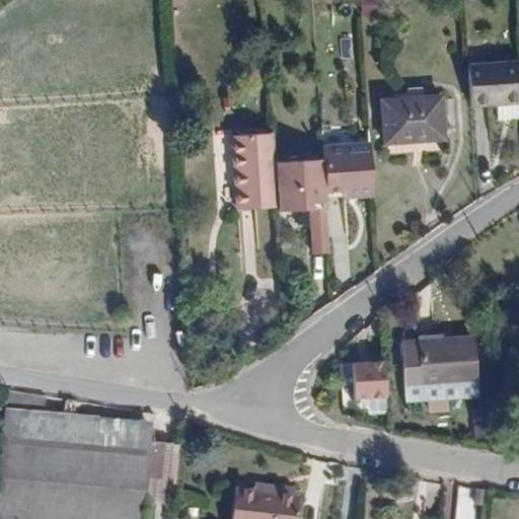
[(379,18),(378,0),(363,0),(364,18),(379,18)]
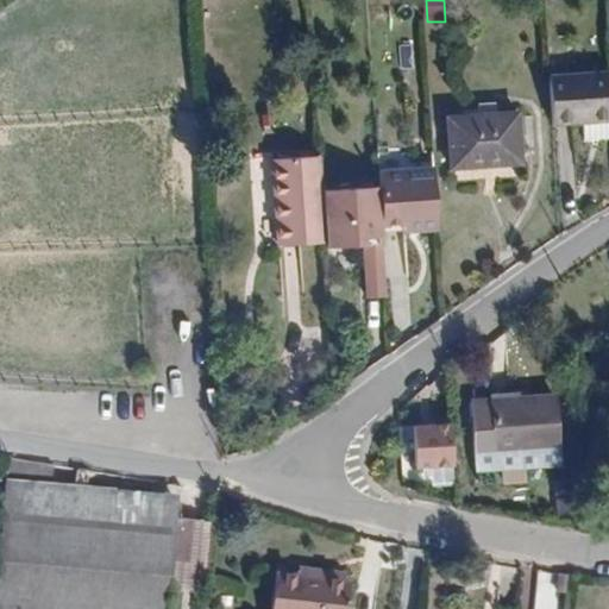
[(608,70),(551,74),(553,126),(583,125),(584,142),(608,139),(608,70)]
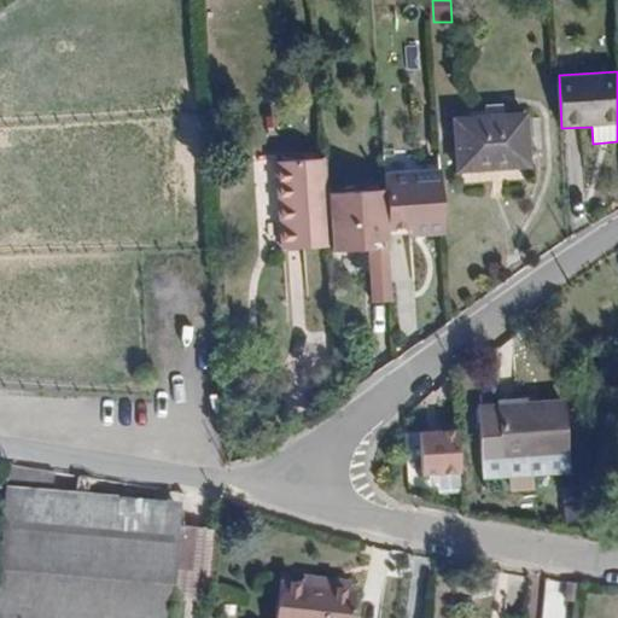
[(531,111),(453,115),(455,173),(534,169),(531,111)]
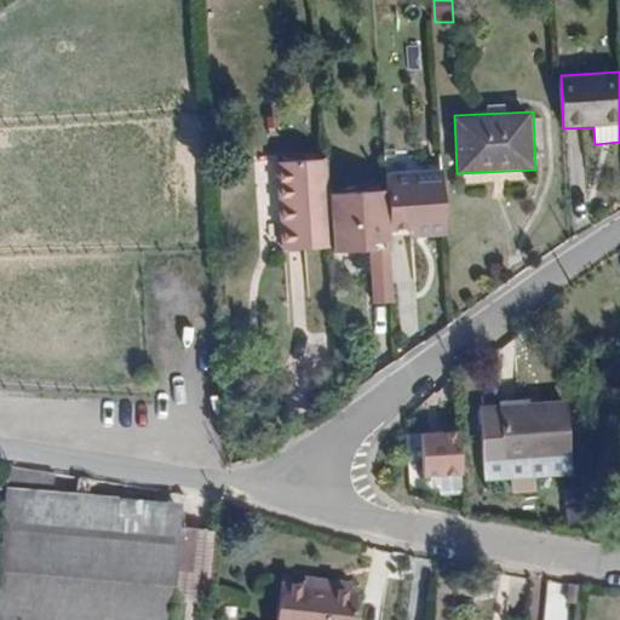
[(329,194),(328,159),(276,162),(282,251),(333,247),(329,194)]
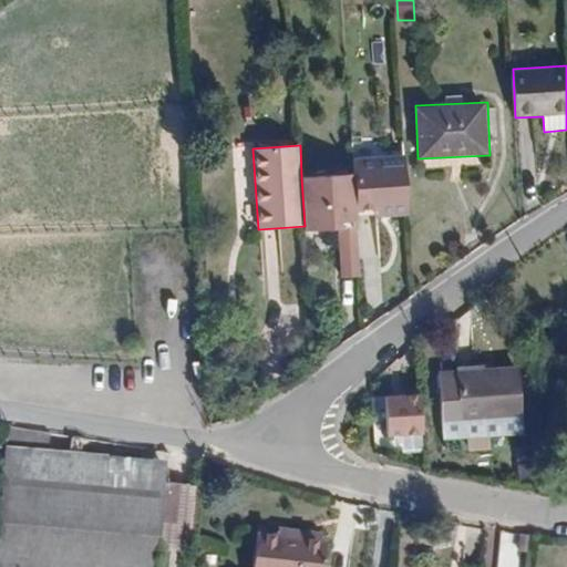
[(409,213),(404,156),(353,160),(354,174),(357,209),(378,207),(379,215),(409,213)]
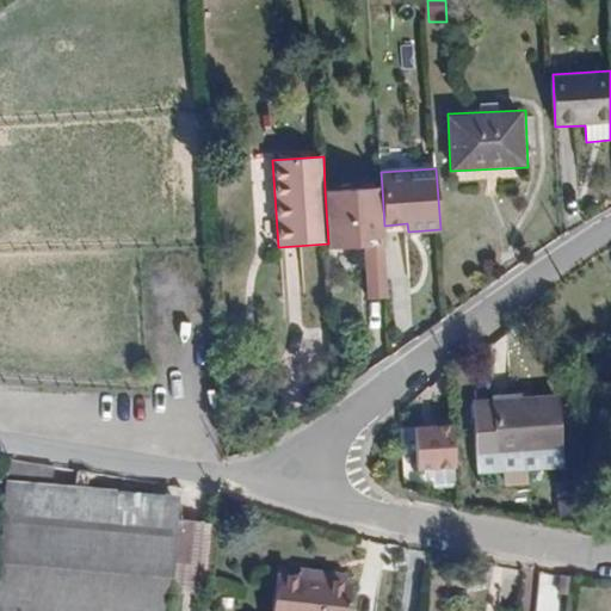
[(325,191),(328,244),(329,247),(364,245),(387,244),(384,226),(382,187),(325,191)]
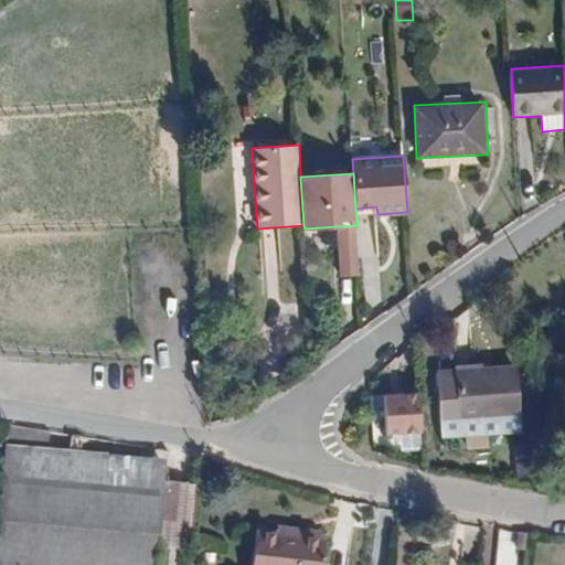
[(360,276),(358,225),(337,226),(340,277),(360,276)]
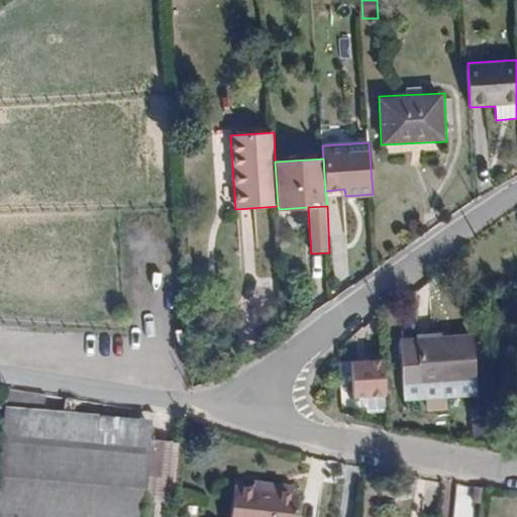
[(475,334),(401,337),(404,385),(477,381),(475,334)]
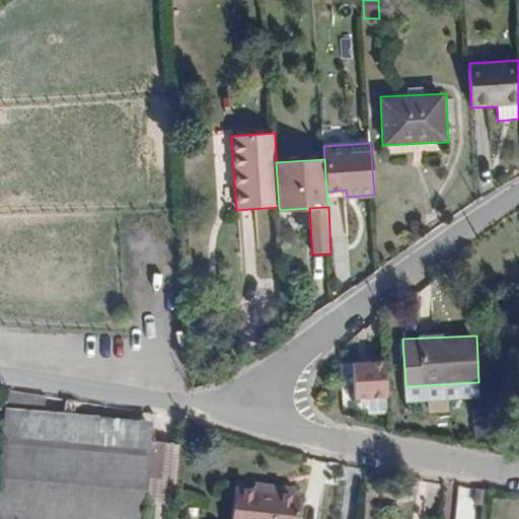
[(387,362),(354,363),(355,399),(389,398),(387,362)]
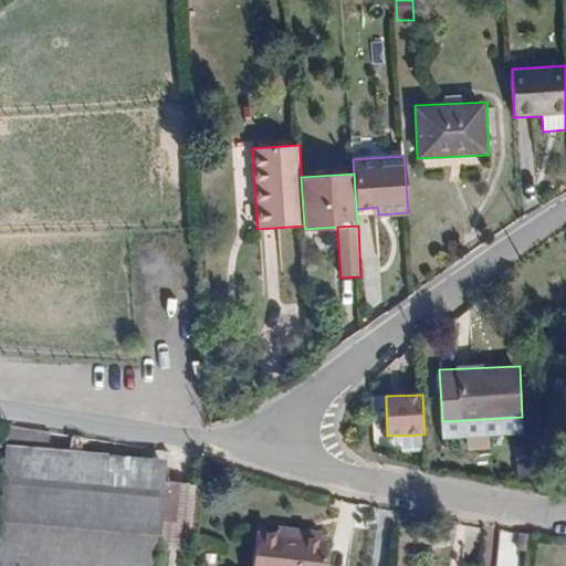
[(12,426),(3,448),(49,451),(52,432),(12,426)]
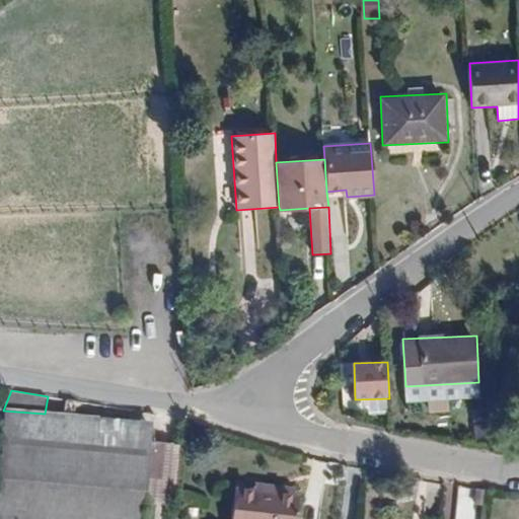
[(45,414),(3,411),(0,444),(150,456),(154,422),(45,414)]
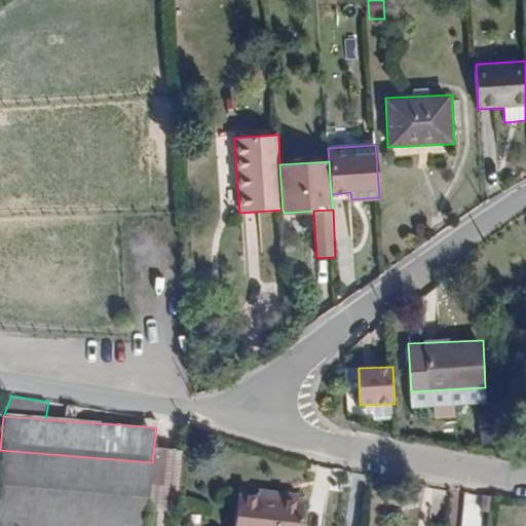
[(152,462),(0,450),(0,452),(0,525),(150,525),(157,462),(152,462)]
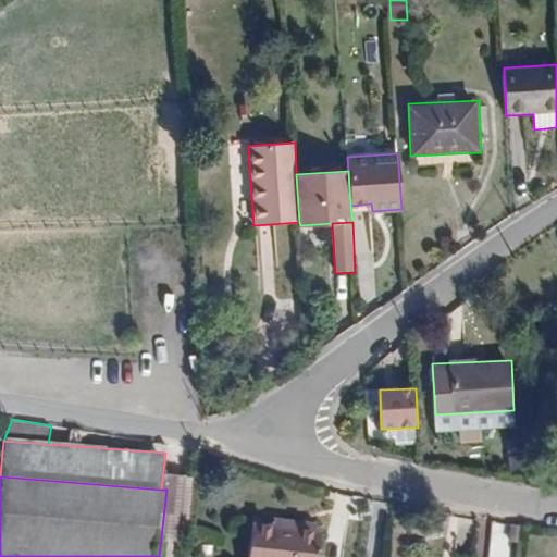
[(321,556),(324,532),(254,524),(249,556),(321,556)]
